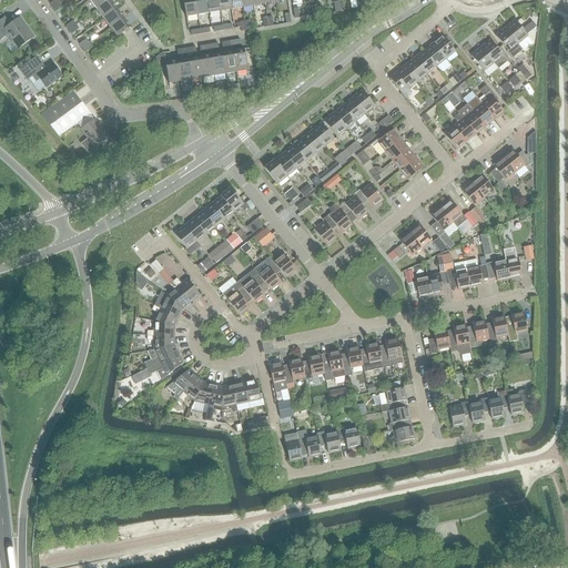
[(89,0),(97,9),(109,0),(89,0)]
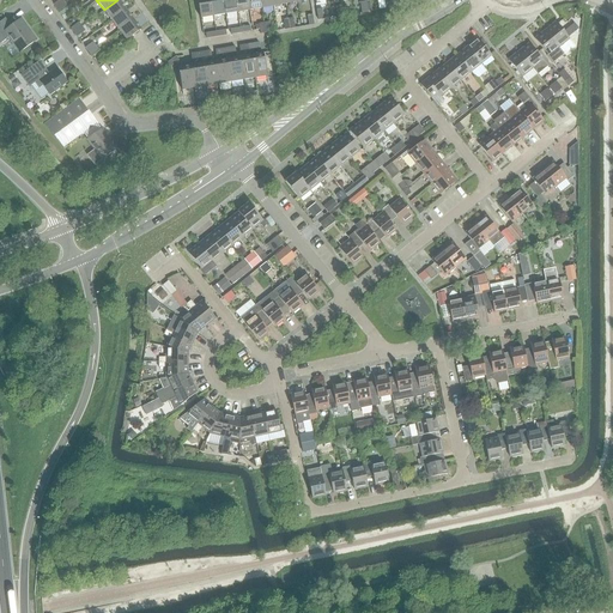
[(126,10),(117,0),(104,10),(111,20),(126,10)]
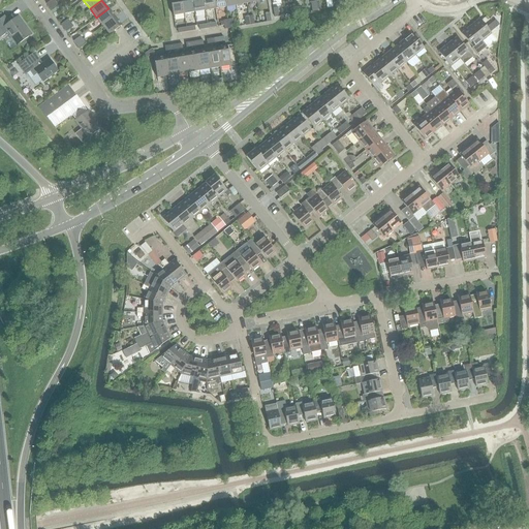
[(183,14),(181,0),(175,0),(169,1),(173,16),(183,14)]
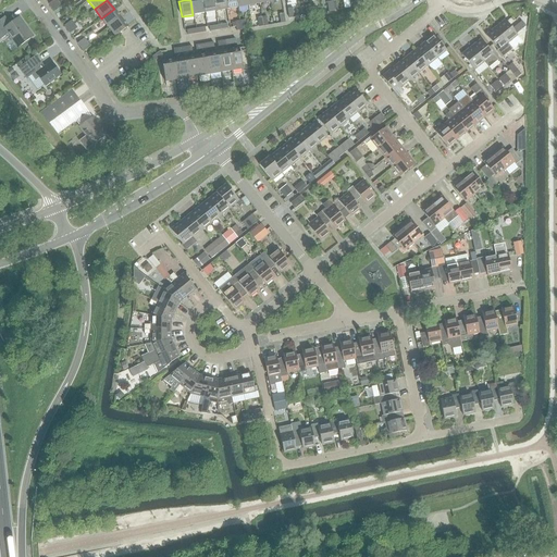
[(190,0),(193,15),(203,13),(201,0),(190,0)]
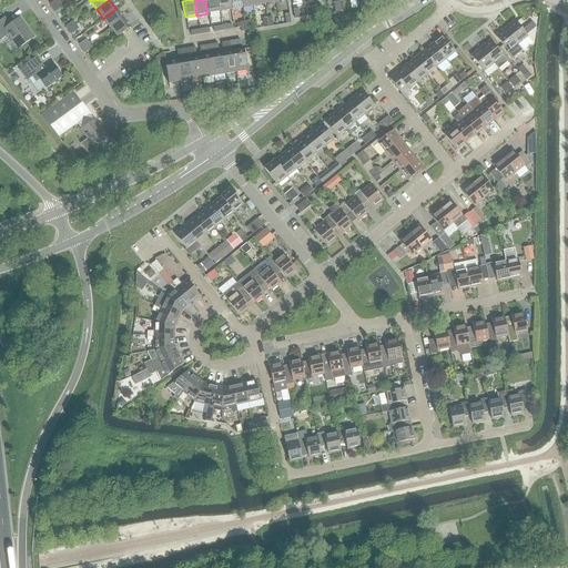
[(205,0),(208,13),(219,11),(216,0),(205,0)]
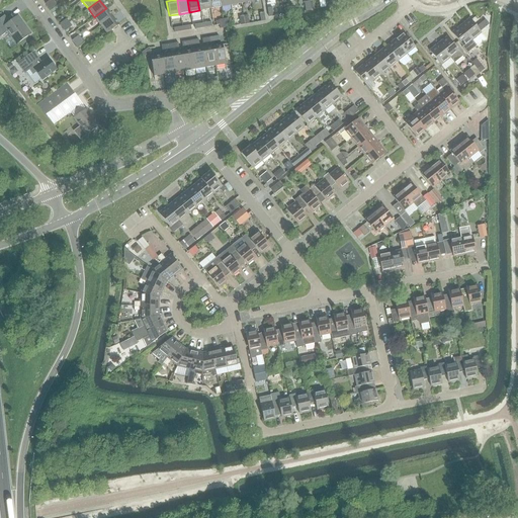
[(208,0),(197,0),(199,10),(209,8),(208,0)]
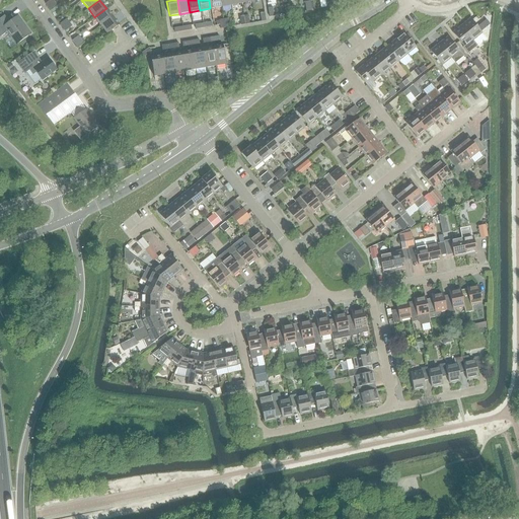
[(219,0),(209,0),(210,8),(221,7),(219,0)]
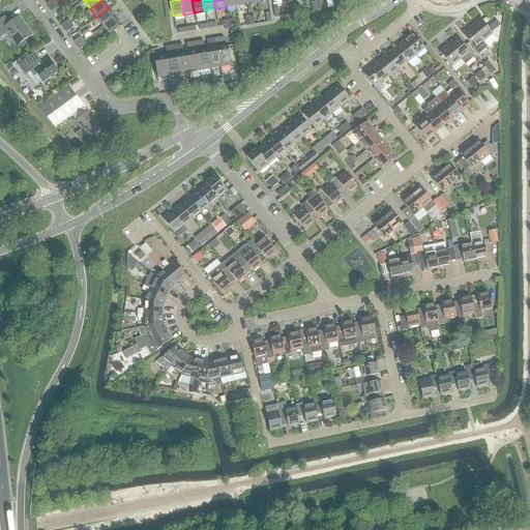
[(48,8),(51,11),(58,6),(55,3),(48,8)]
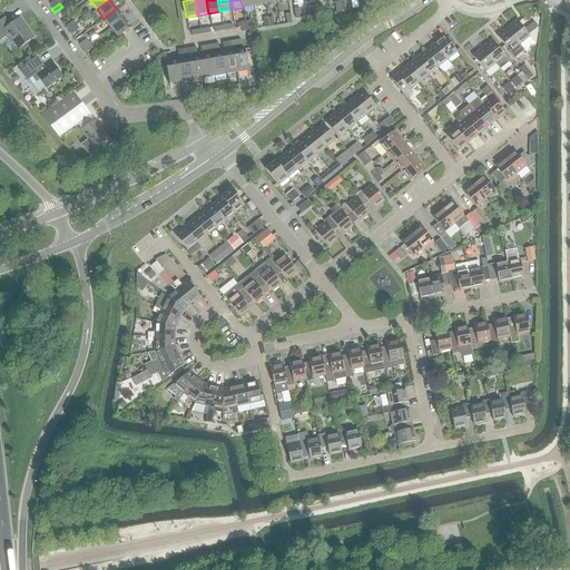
[(62,7),(55,12),(59,19),(70,11),(65,5),(62,7)]
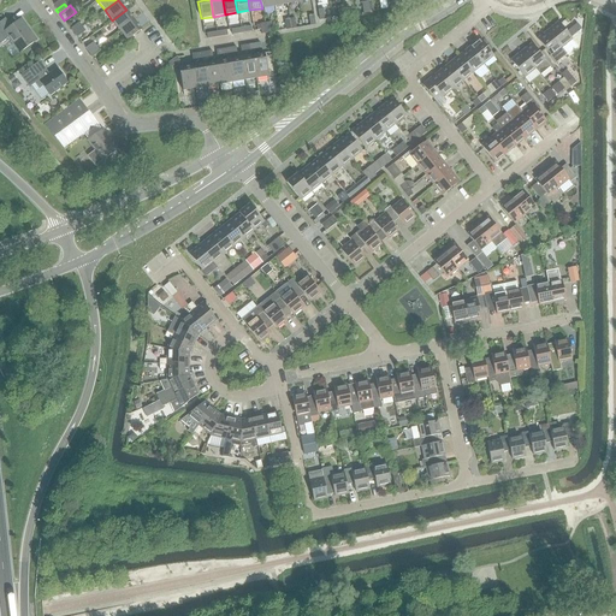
[(112,21),(119,30),(134,19),(126,10),(112,21)]
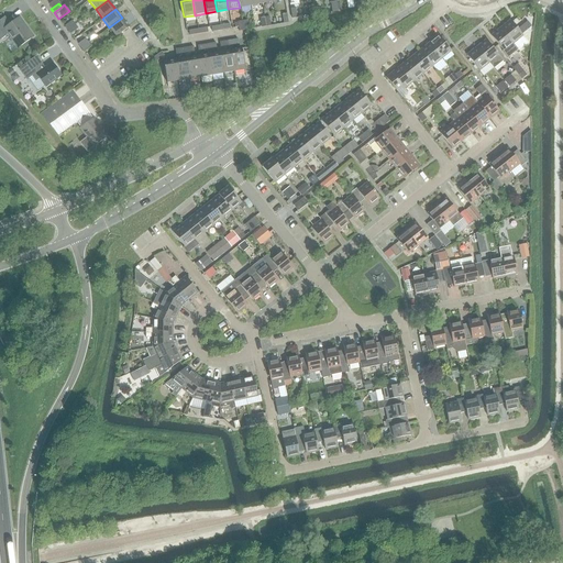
[(4,17),(0,20),(0,40),(8,34),(18,47),(32,36),(18,18),(9,24),(4,17)]
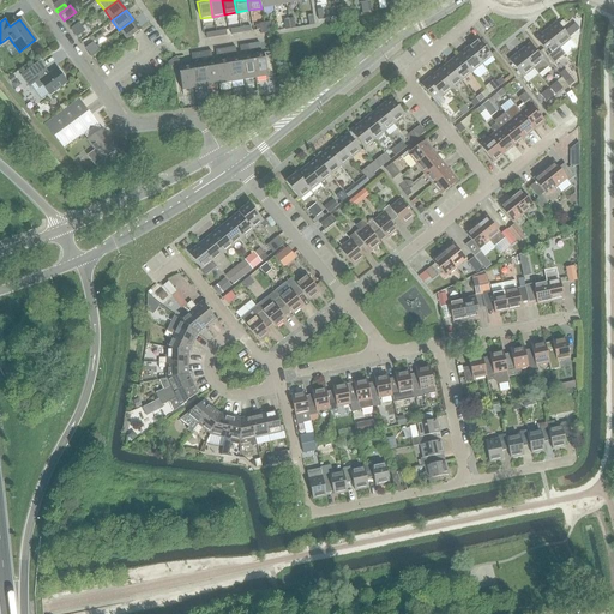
[(140,30),(133,19),(119,30),(126,40),(140,30)]
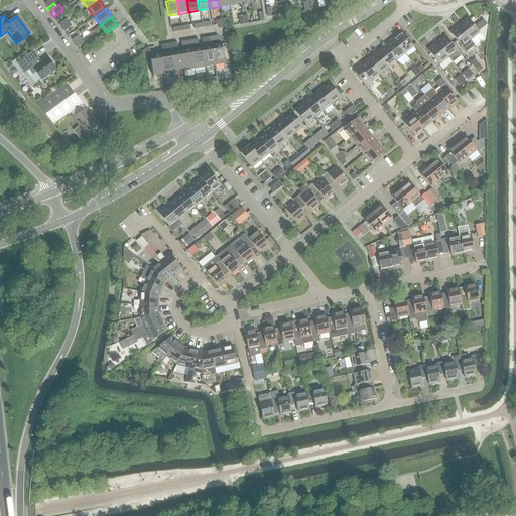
[(58,24),(61,27),(69,22),(66,19),(58,24)]
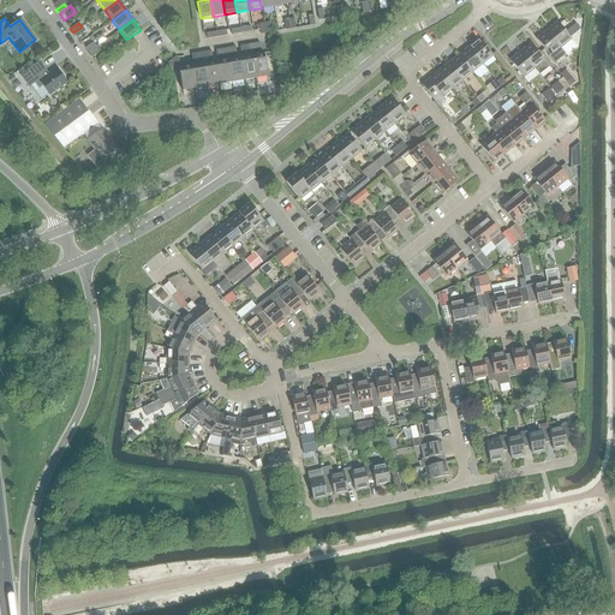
[(556,23),(547,31),(560,48),(571,40),(568,37),(565,33),(556,23)]
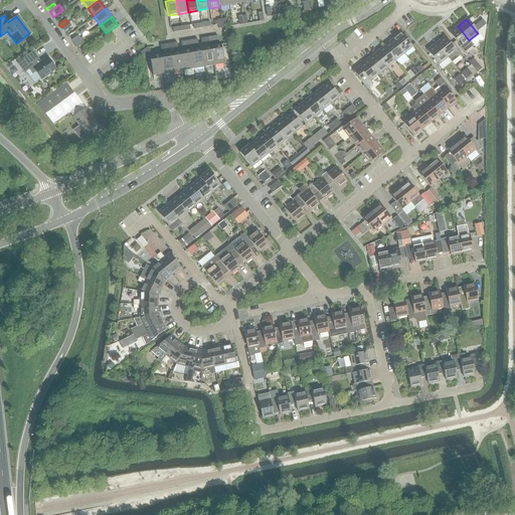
[(473,27),(476,31),(485,24),(482,20),(473,27)]
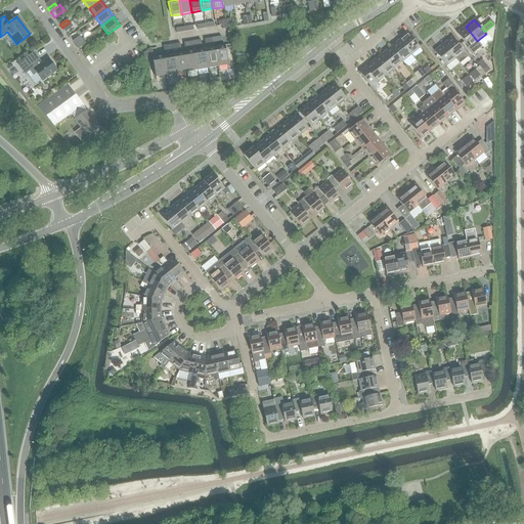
[(62,28),(64,32),(72,27),(70,23),(62,28)]
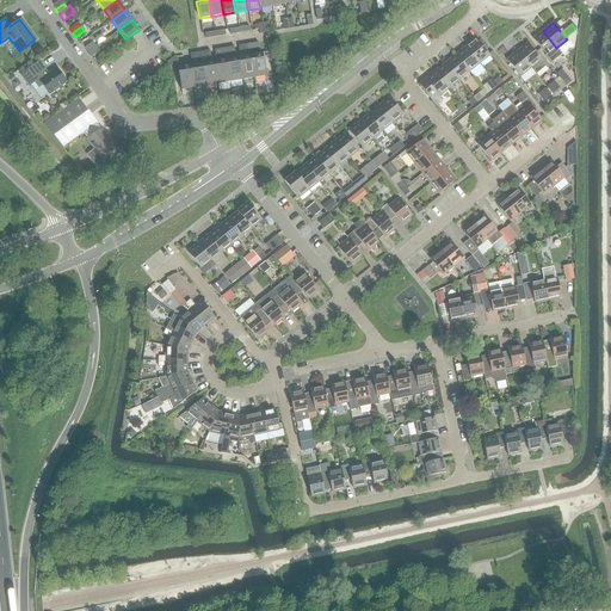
[(545,56),(556,48),(543,31),(532,39),(545,56)]
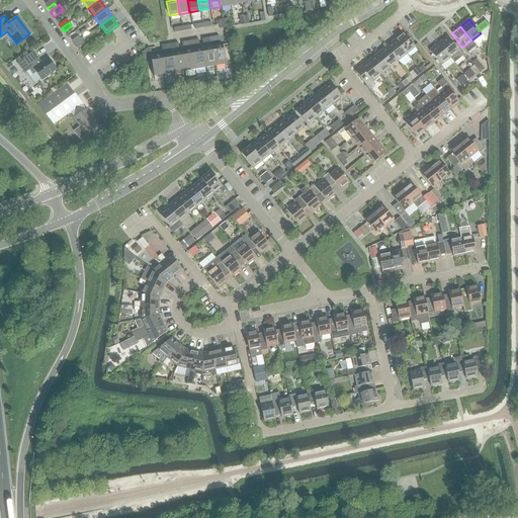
[(394,39),(406,54),(415,47),(403,32),(394,39)]
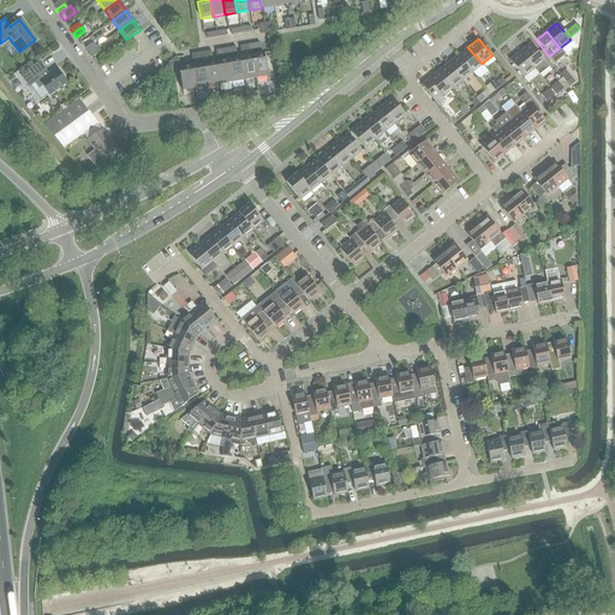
[(84,48),(88,53),(96,47),(93,42),(84,48)]
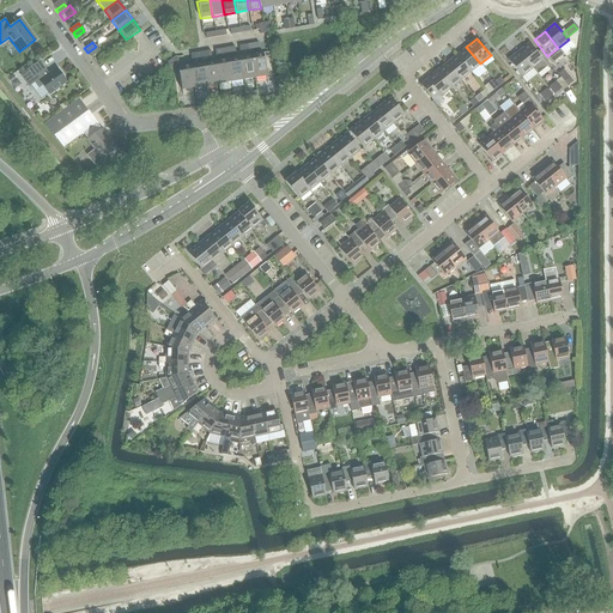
[(528,43),(519,52),(532,68),(536,74),(546,66),(528,43)]
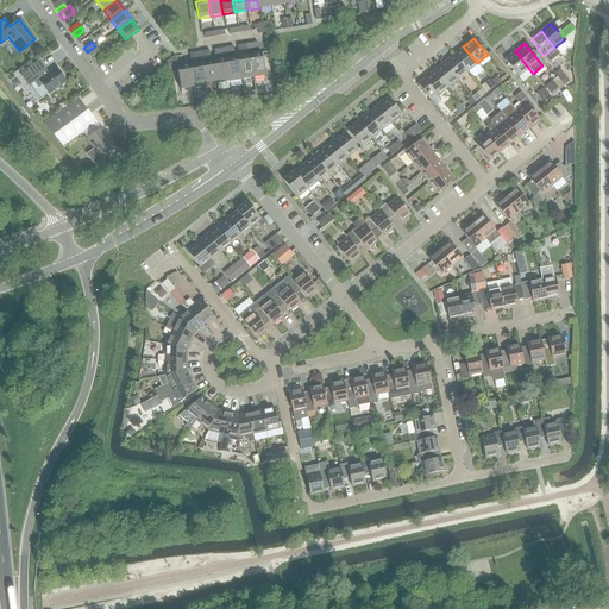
[(87,52),(89,56),(98,50),(95,46),(87,52)]
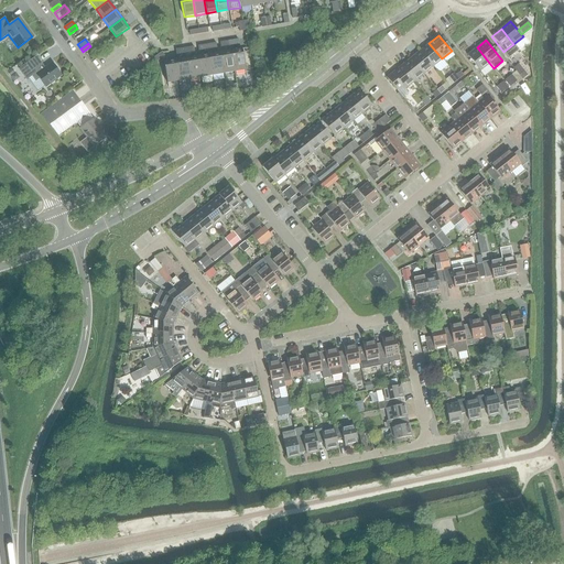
[(442,58),(429,43),(420,51),(432,66),(442,58)]
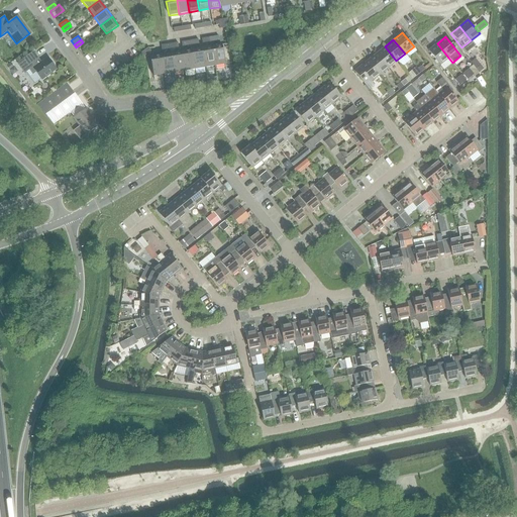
[(437,43),(428,50),(439,65),(448,58),(437,43)]
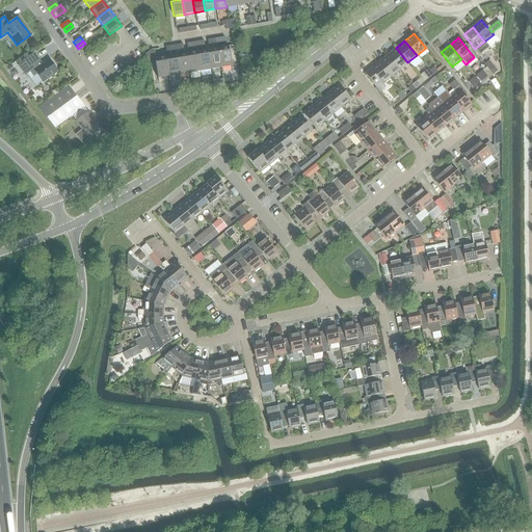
[(228,46),(217,48),(220,68),(231,67),(228,46)]
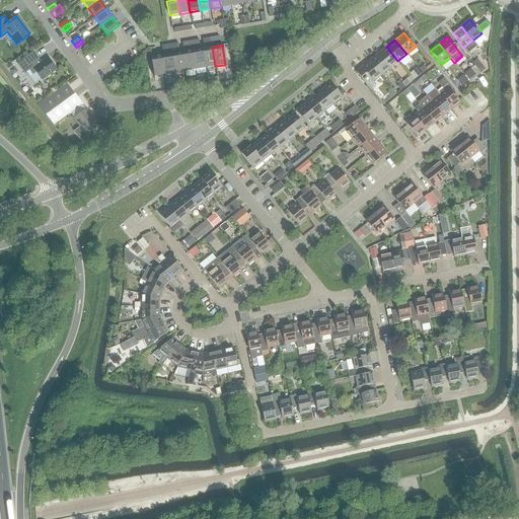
[(205,68),(215,66),(212,47),(202,49),(205,68)]
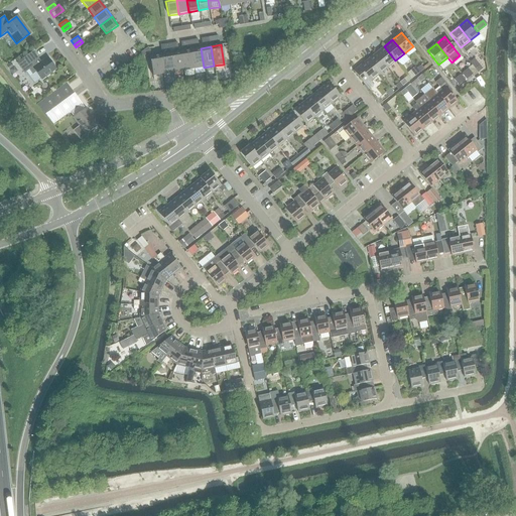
[(395,60),(384,46),(376,53),(387,68),(395,60)]
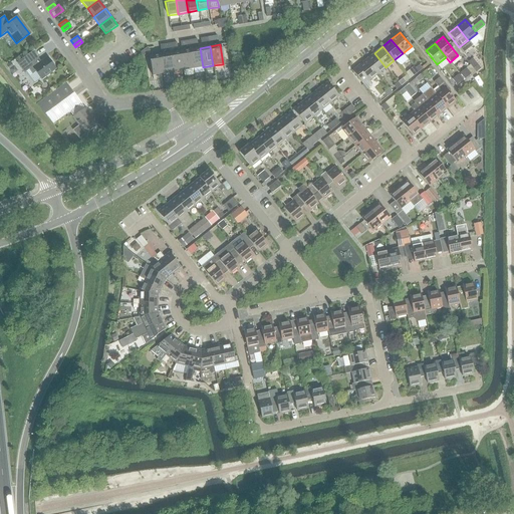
[(140,52),(143,56),(150,51),(147,47),(140,52)]
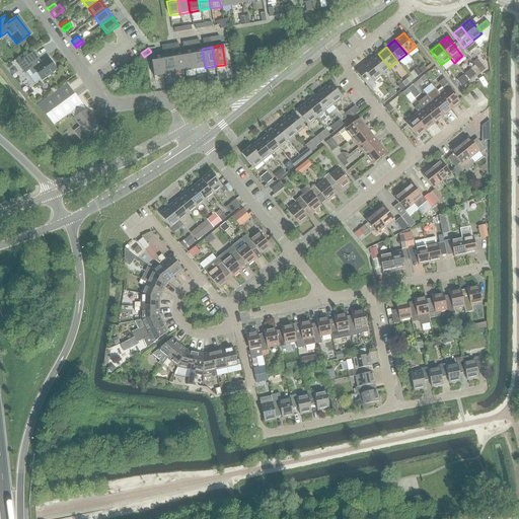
[(195,70),(205,68),(202,49),(192,51),(195,70)]
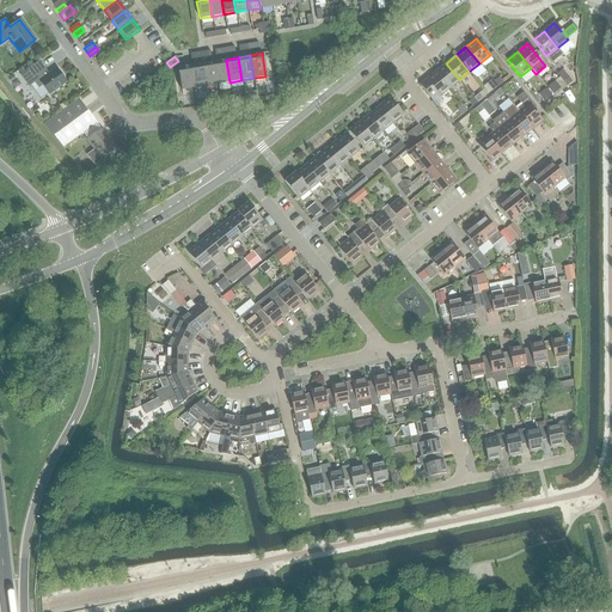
[(218,84),(230,83),(226,60),(214,61),(218,84)]
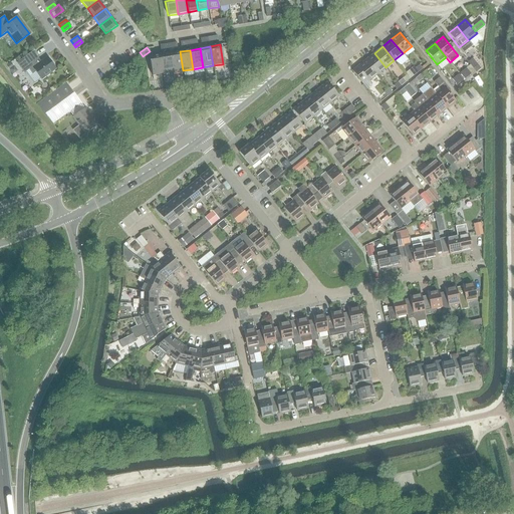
[(32,51),(16,63),(24,73),(28,69),(32,74),(35,71),(40,79),(55,68),(47,58),(41,62),(32,51)]
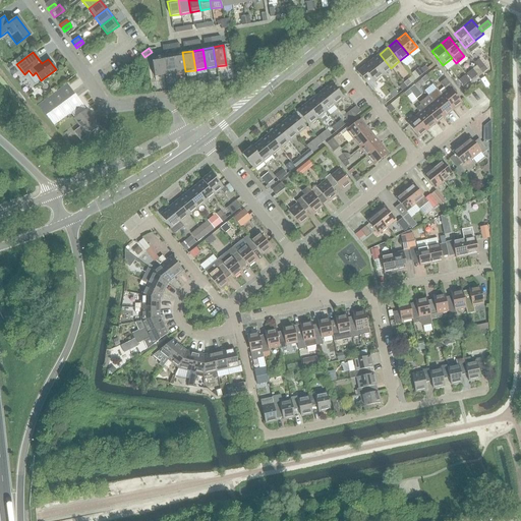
[(175,73),(185,71),(182,52),(172,54),(175,73)]
